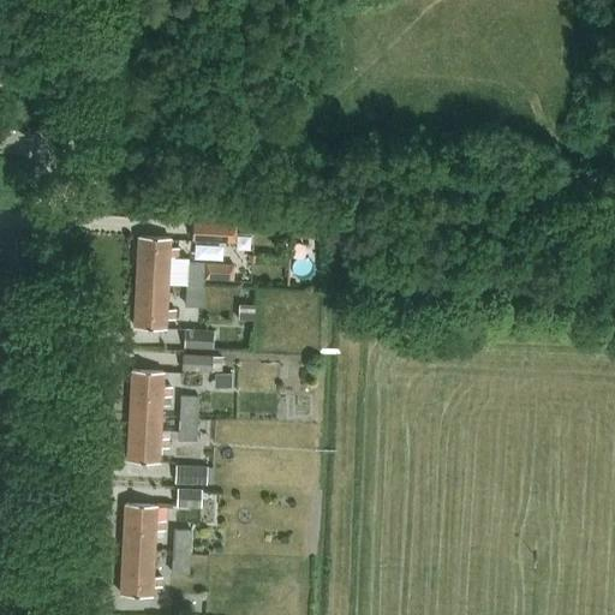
[(237,243),(238,224),(193,221),(192,240),(237,243)]
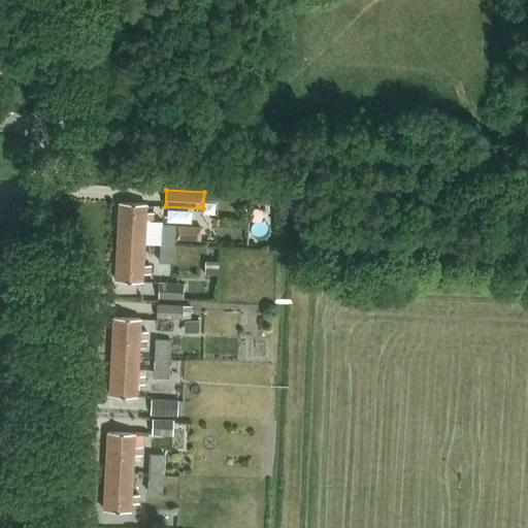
[(143,242),(144,220),(155,220),(156,211),(144,210),(145,204),(119,202),(117,241),(143,242)]
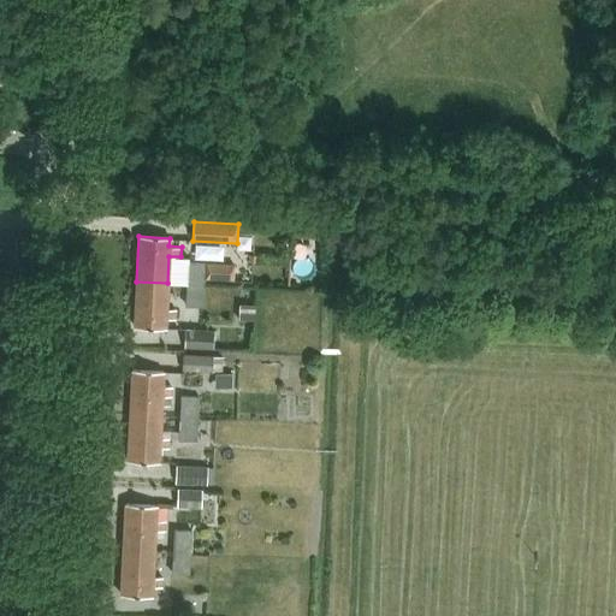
[(187,284),(203,284),(205,262),(188,262),(187,284)]
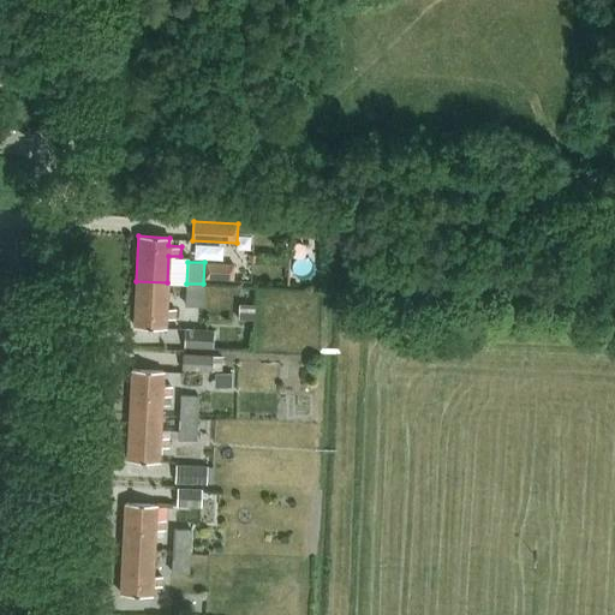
[(206,278),(234,280),(236,264),(207,262),(206,278)]
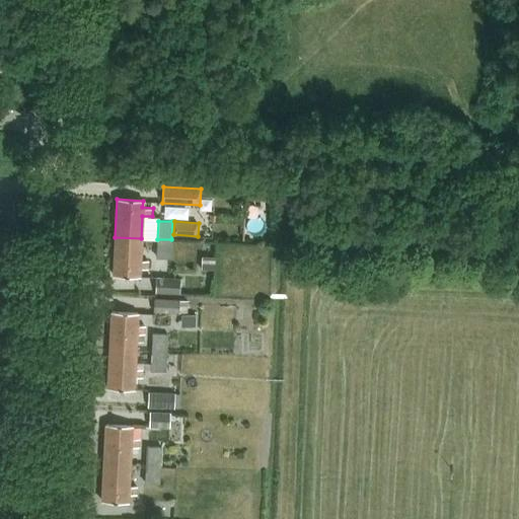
[(139,276),(140,269),(150,270),(150,261),(140,261),(141,238),(115,237),(113,275),(139,276)]
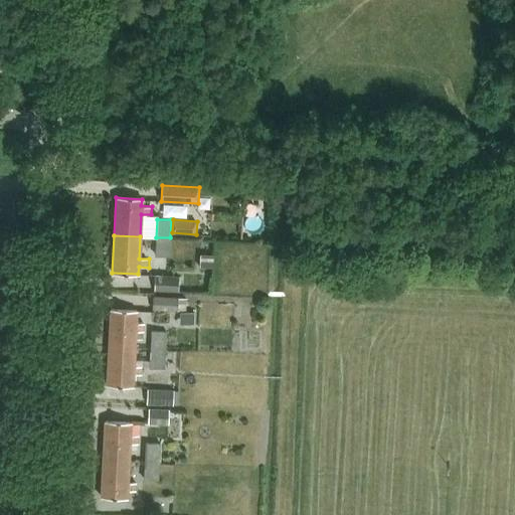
[(169,255),(170,237),(156,237),(155,254),(169,255)]
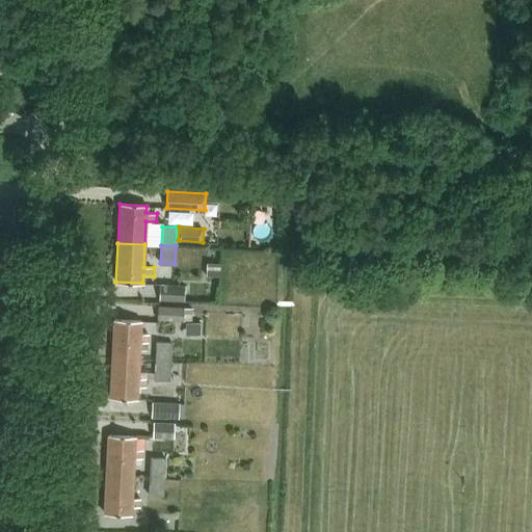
[(220,264),(207,263),(206,277),(219,277),(220,264)]
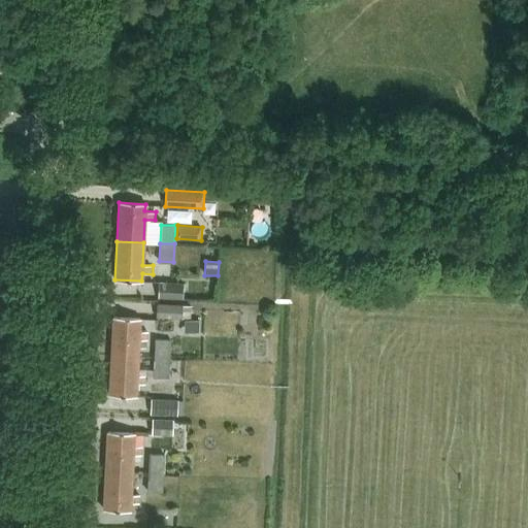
[(159,299),(185,299),(185,285),(159,284),(159,299)]
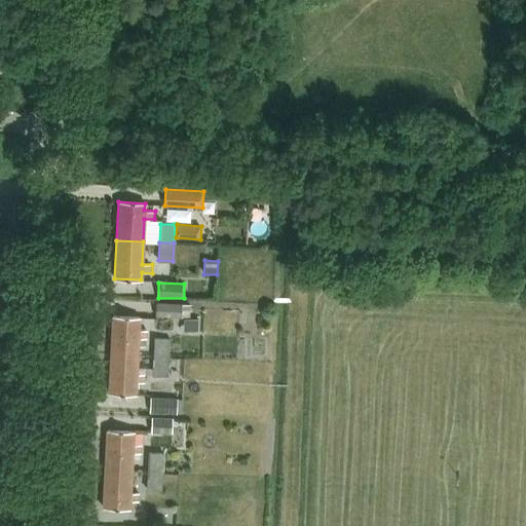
[(155,315),(182,316),(182,303),(156,302),(155,315)]
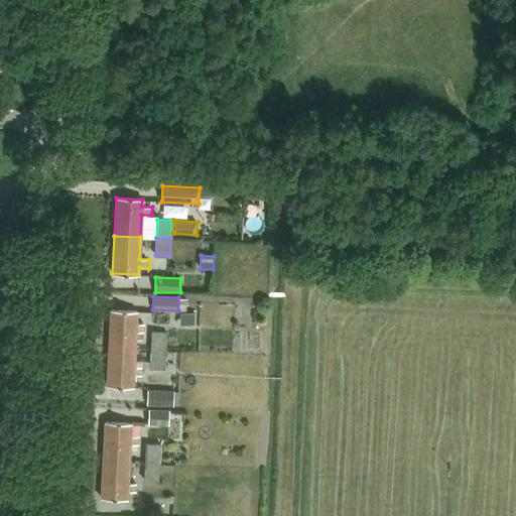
[(111,309),(109,347),(135,349),(135,332),(146,332),(146,324),(136,323),(136,310),(111,309)]
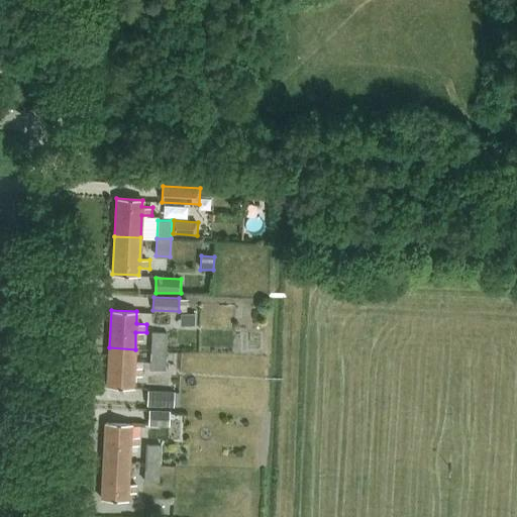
[(152,331),(151,350),(165,350),(166,332),(152,331)]
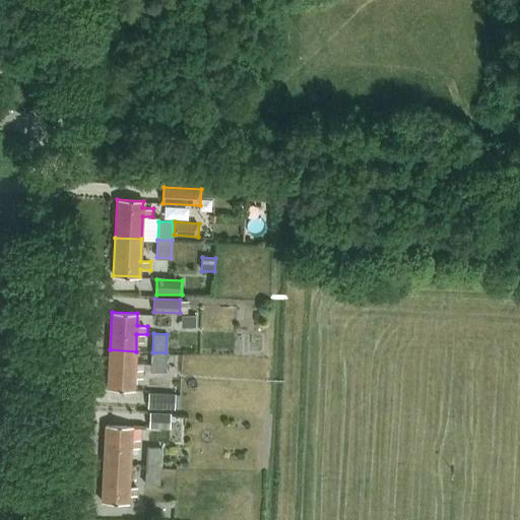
[(134,389),(134,377),(145,378),(145,369),(135,369),(136,351),(110,349),(108,388),(134,389)]
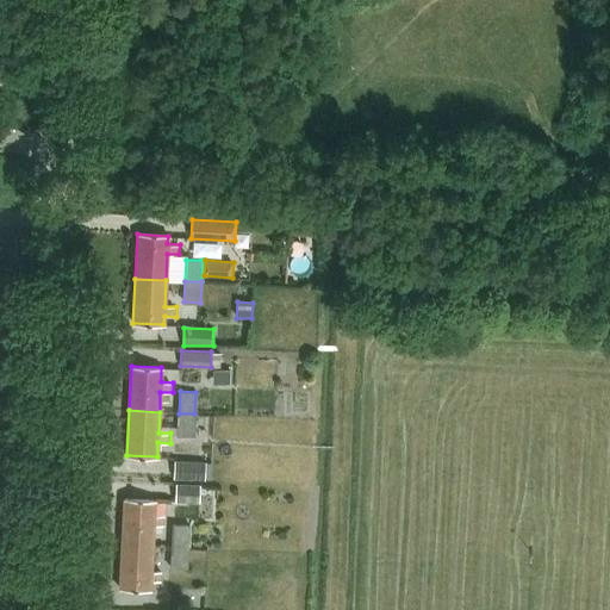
[(194,435),(194,414),(179,414),(178,435),(194,435)]
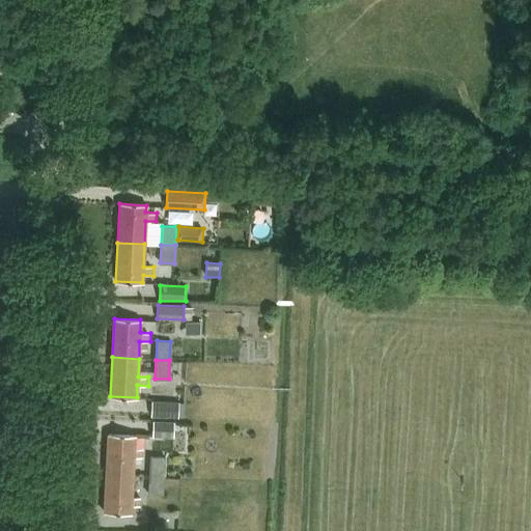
[(155,416),(180,417),(180,401),(156,401),(155,416)]
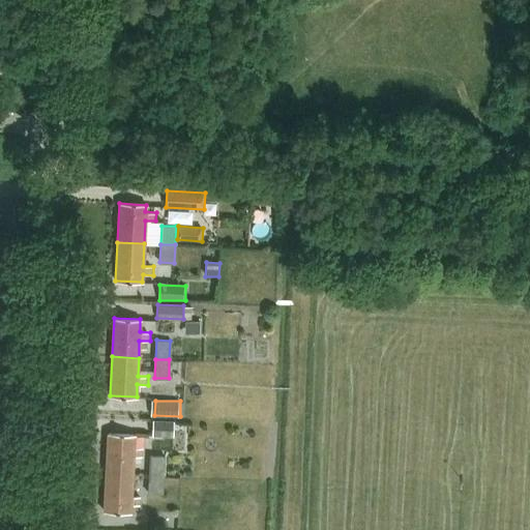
[(152,419),(151,435),(173,435),(174,420),(152,419)]
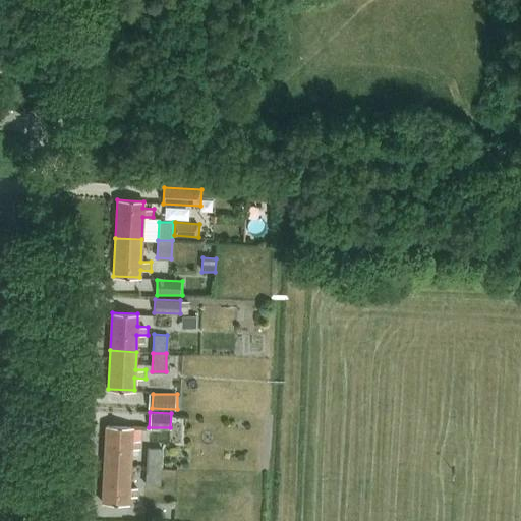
[(106,425),(104,464),(130,466),(131,448),(141,449),(142,441),(131,440),(132,427),(106,425)]
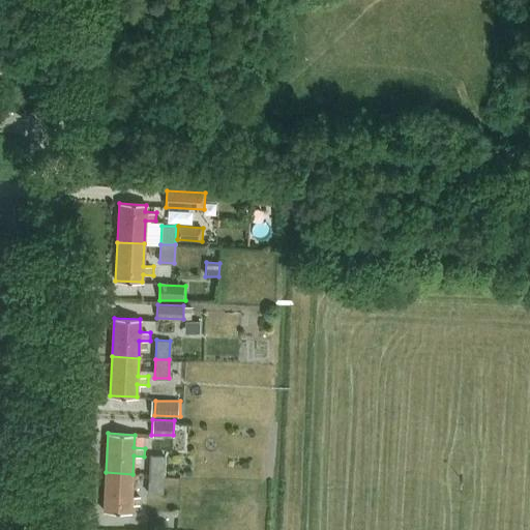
[(150,474),(164,475),(165,457),(151,455),(150,474)]
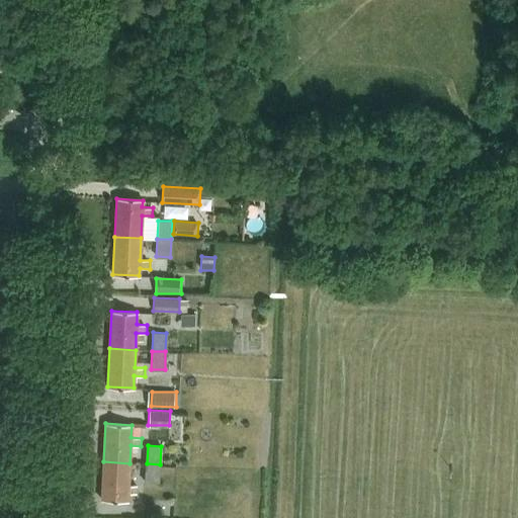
[(127,501),(127,493),(139,494),(139,485),(128,484),(130,463),(103,461),(101,500),(127,501)]
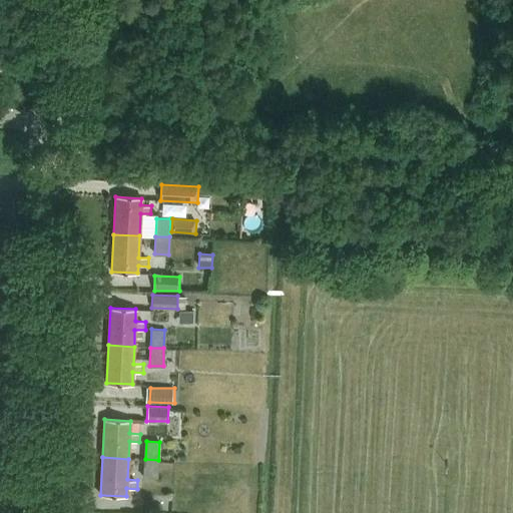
[(158,460),(145,459),(144,478),(157,479),(158,460)]
